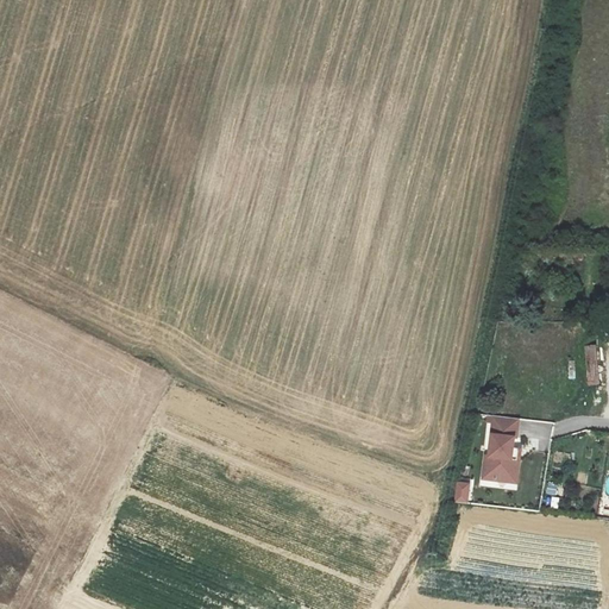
[(597,344),(585,345),(588,385),(600,384),(597,344)]
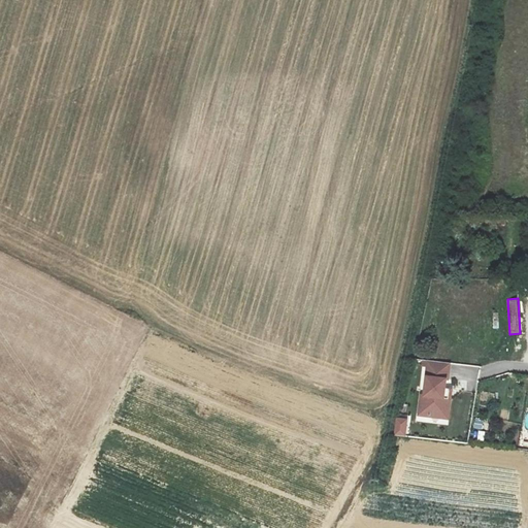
[(492,329),(501,328),(498,311),(490,314),(492,329)]
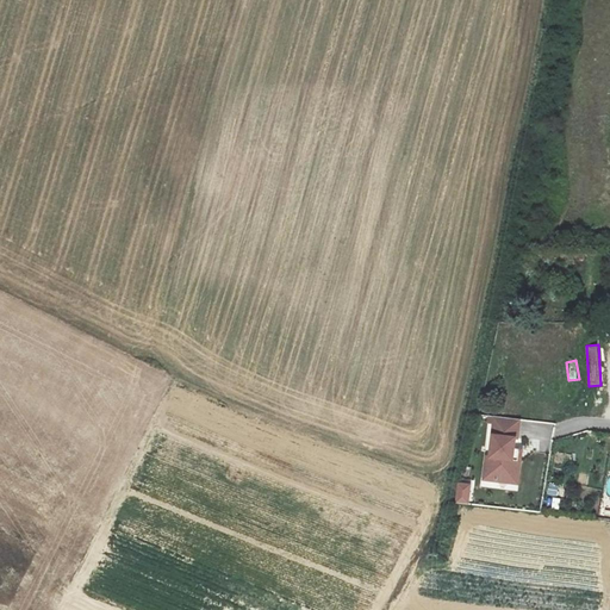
[(518,418),(487,415),(486,421),(492,422),(491,434),(492,434),(490,455),(485,454),(483,478),(508,480),(510,458),(512,459),(514,447),(515,436),(516,436),(518,418)]
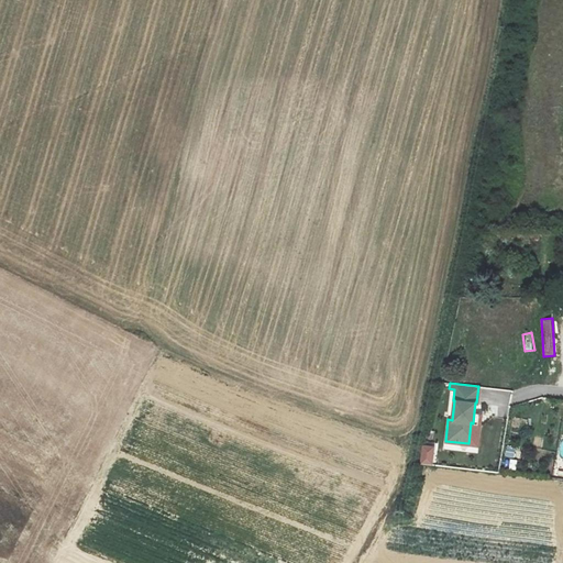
[(471,422),(468,443),(476,444),(481,414),(474,412),(473,423),(471,422)]
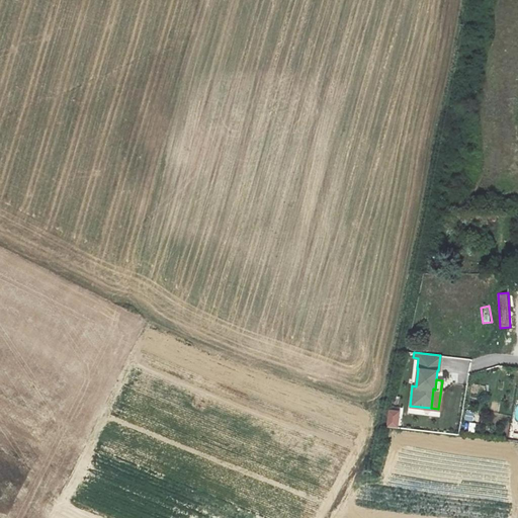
[(385,426),(398,429),(402,411),(390,409),(385,426)]
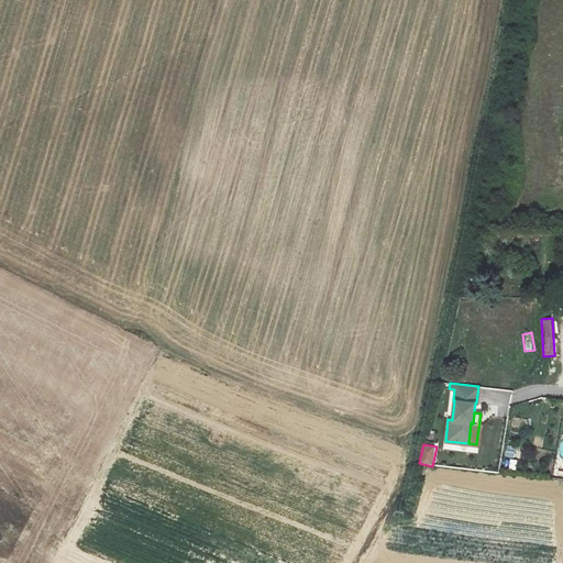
All buildings are outlined.
